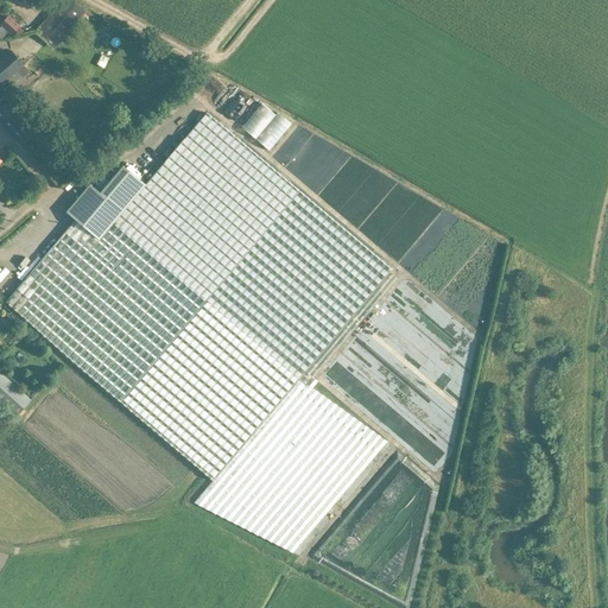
[(59,7),(36,33),(52,48),(86,10),(70,0),(59,0),(57,6),(59,7)]
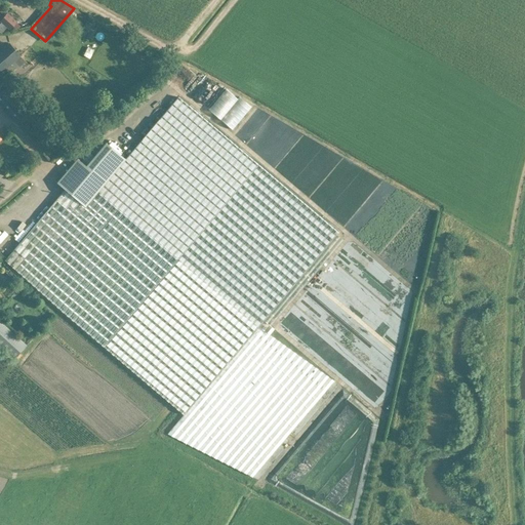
[(0,21),(1,23),(0,23),(0,32),(1,33),(6,27),(9,30),(16,22),(6,12),(0,18),(0,21)]
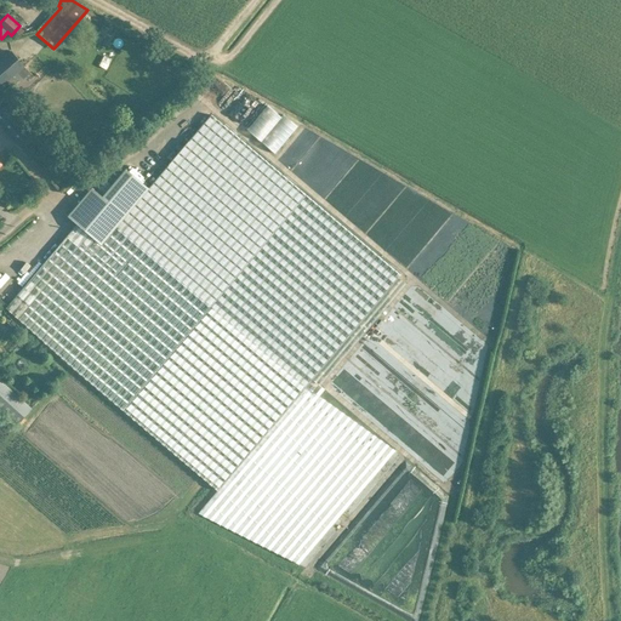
[(106,32),(115,38),(120,29),(110,24),(106,32)]
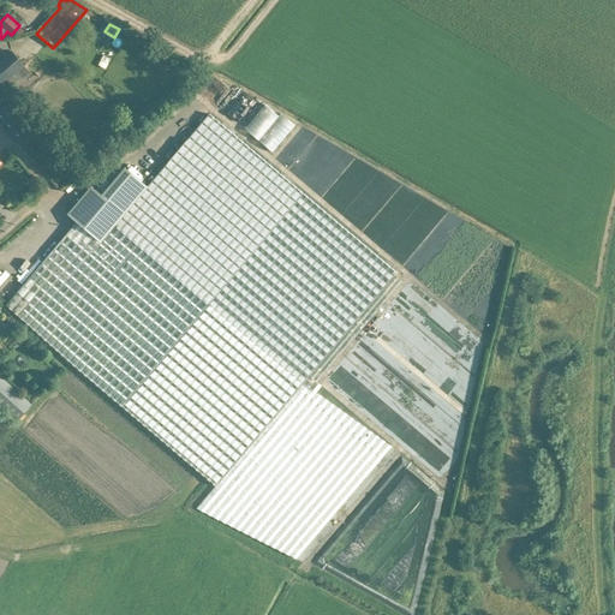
[(0,85),(7,79),(13,87),(24,78),(17,70),(23,65),(11,51),(0,59),(0,85)]
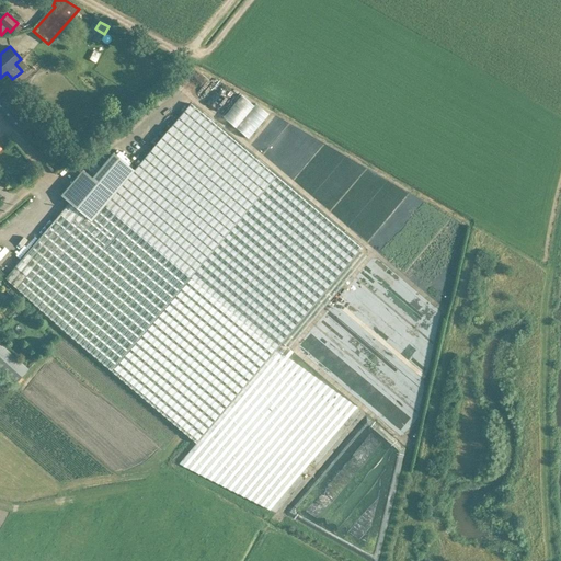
[(0,112),(16,129),(31,116),(0,83),(0,112)]
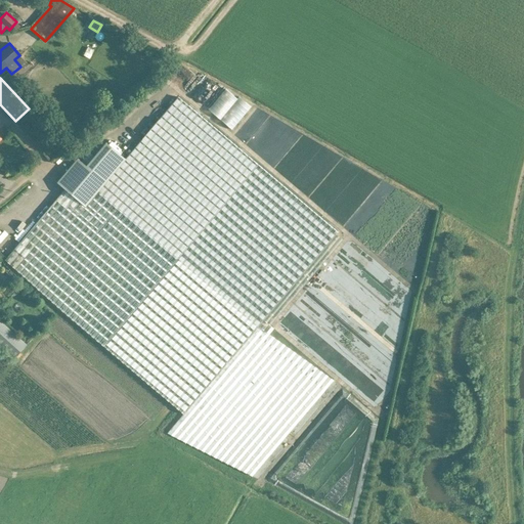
[(293,179),(312,156),(233,93),(224,104),(224,103),(214,117),(293,179)]
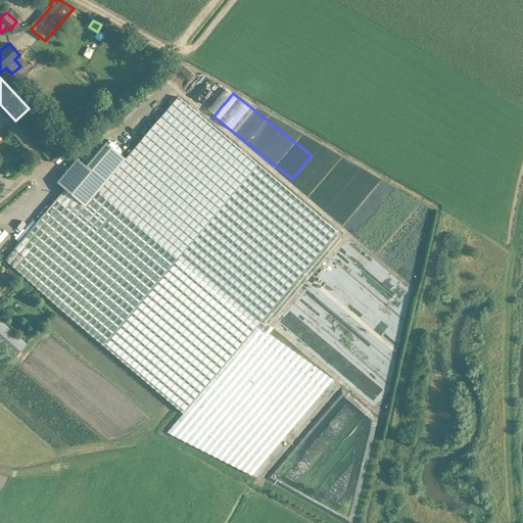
[(4,259),(12,266),(183,413),(167,432),(251,474),(332,379),(267,333),(273,327),(262,318),(337,232),(177,96),(84,206),(63,188),(43,212),(33,225),(4,259)]
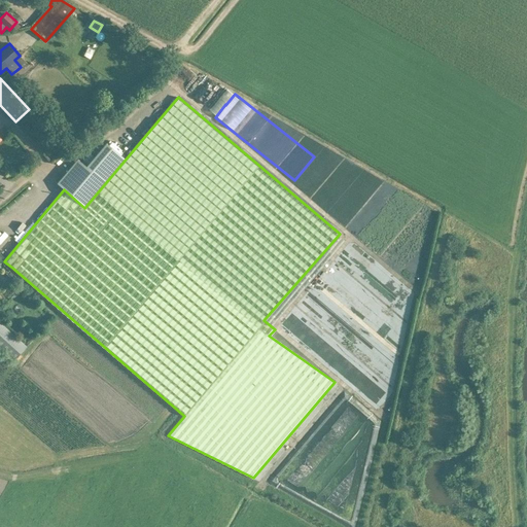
[(156,118),(146,109),(132,127),(142,135),(156,118)]
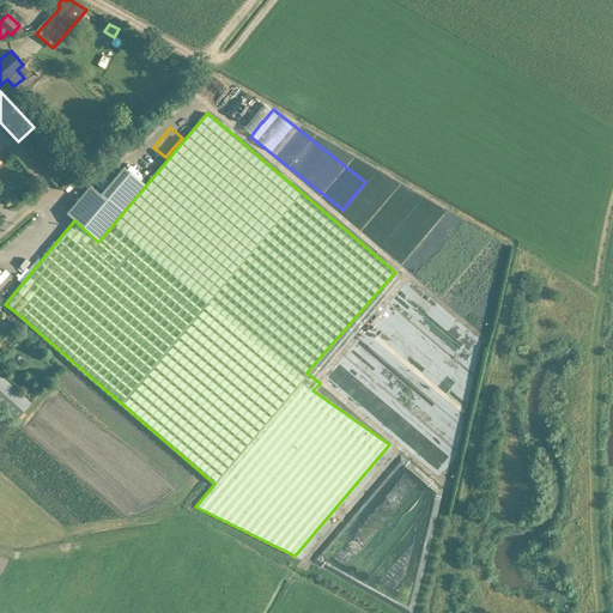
[(146,184),(123,164),(99,192),(91,184),(66,212),(98,241),(146,184)]
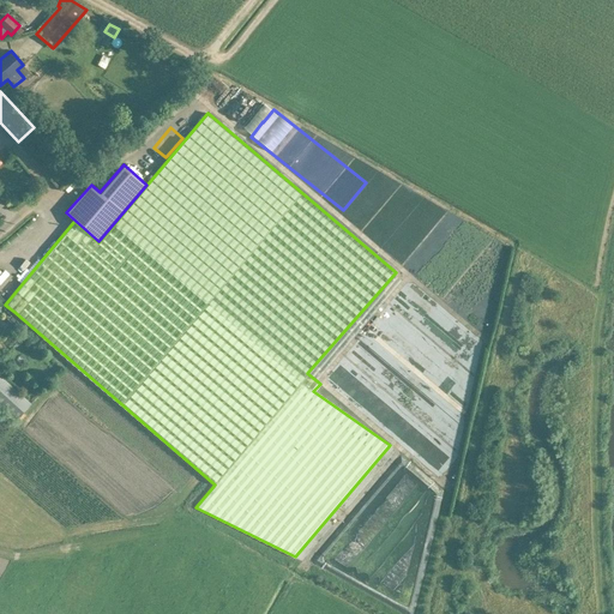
[(0,405),(14,420),(31,403),(0,374),(0,405)]
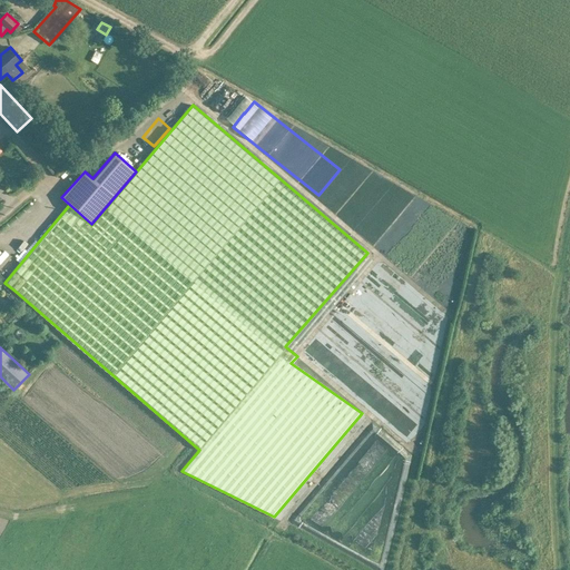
[(322,518),(315,520),(353,543),(356,538),(357,542),(362,541),(363,529),(369,533),(379,529),(384,530),(391,519),(394,481),(389,468),(386,468),(384,471),(370,477),(365,484),(364,490),(367,498),(364,502),(359,502),(352,504),(349,497),(357,482),(359,478),(345,477),(334,495),(335,499),(331,507),(328,507),(318,510),(322,518)]
